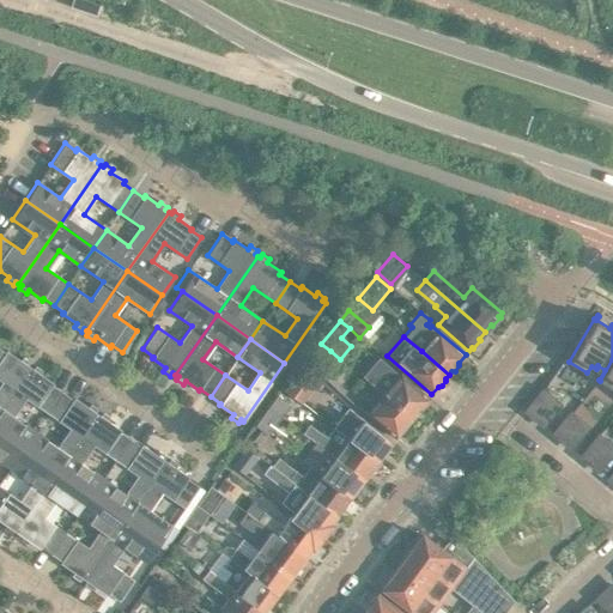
[(331,351),(321,344),(307,360),(316,369),(331,351)]
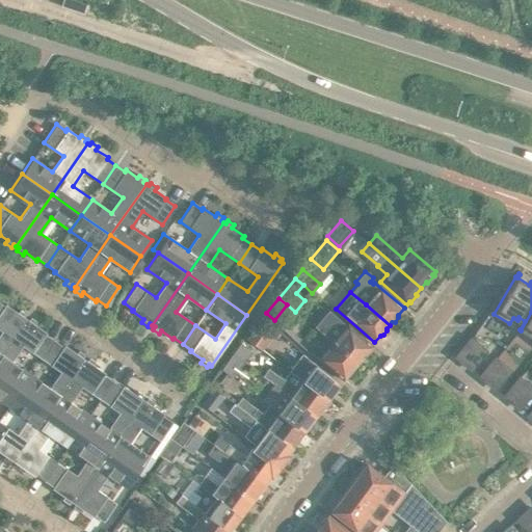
[(0,355),(26,318),(23,317),(25,314),(19,310),(18,313),(5,304),(4,306),(0,302),(0,329),(1,331),(0,333),(0,355)]
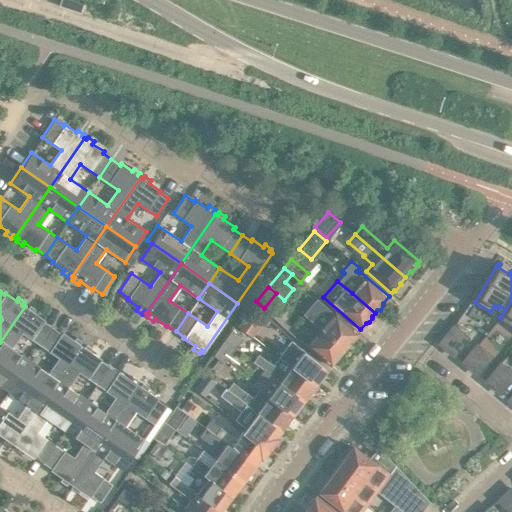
[(304,314),(321,329),(344,349),(346,346),(349,346),(353,341),(352,339),(358,332),(335,312),(333,315),(316,300),(304,314)]
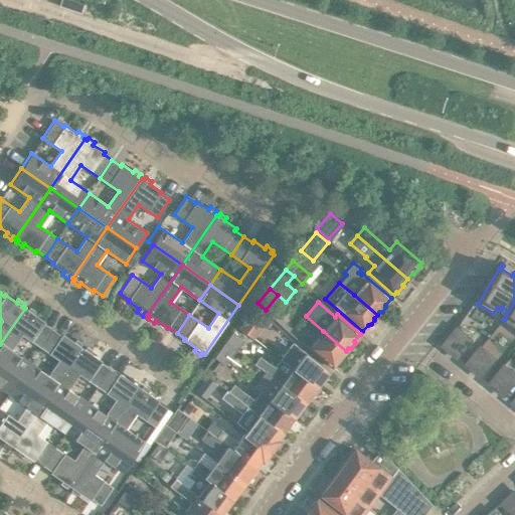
[(514,302),(504,320),(514,327),(514,302)]
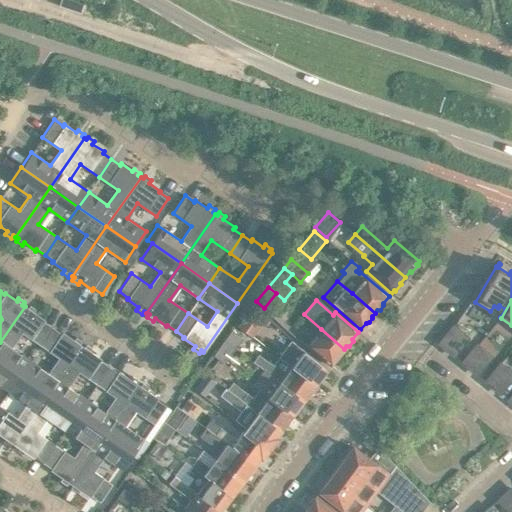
[(40,345),(52,327),(43,321),(44,320),(33,312),(35,309),(29,305),(27,308),(25,306),(0,342),(0,362),(19,376),(29,360),(11,347),(21,332),(40,345)]
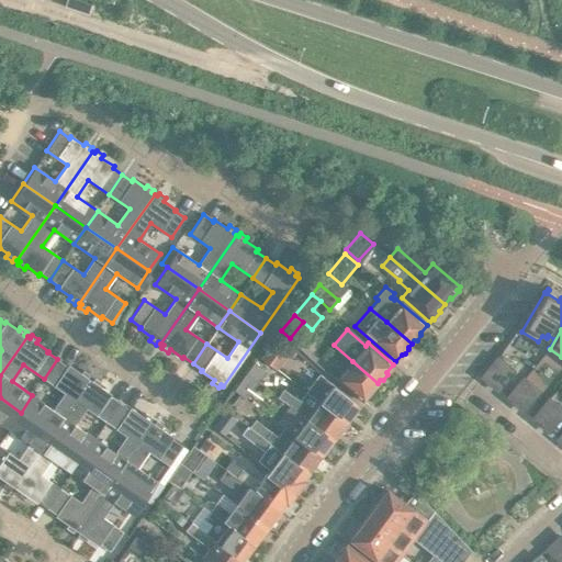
[(276,367),(282,359),(270,350),(265,359),(276,367)]
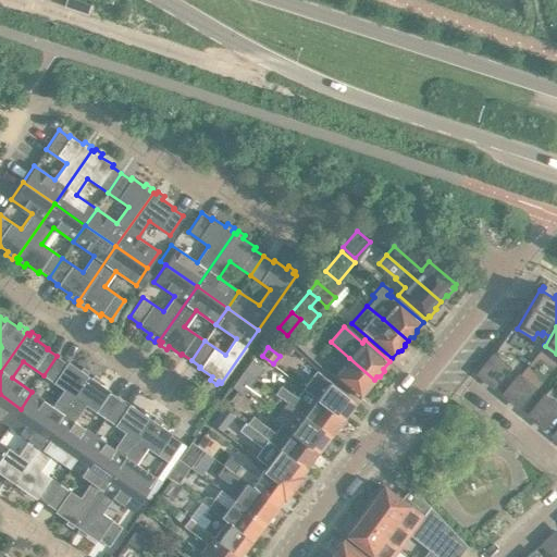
[(509,367),(493,354),(475,373),(491,385),(508,368),(509,367)]
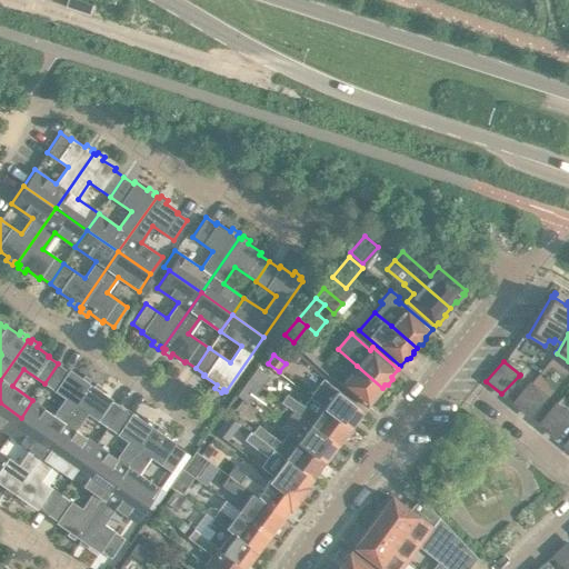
[(68,370),(58,363),(45,383),(65,398),(53,415),(32,400),(21,418),(52,439),(90,383),(88,382),(90,379),(83,375),(81,378),(69,369),(68,370)]
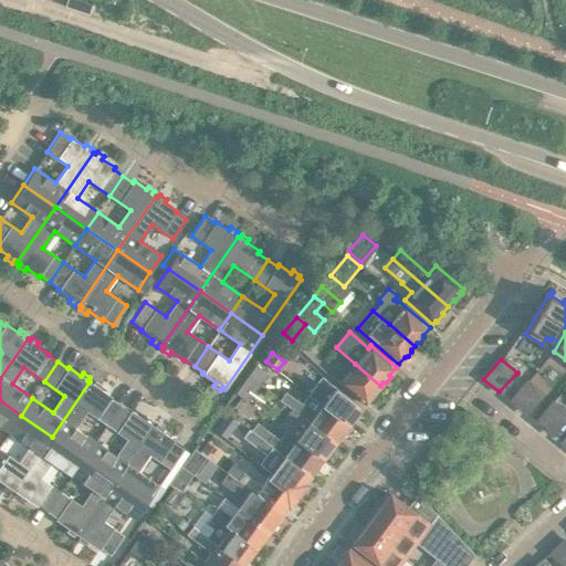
[(259,364),(249,378),(259,386),(270,371),(259,364)]
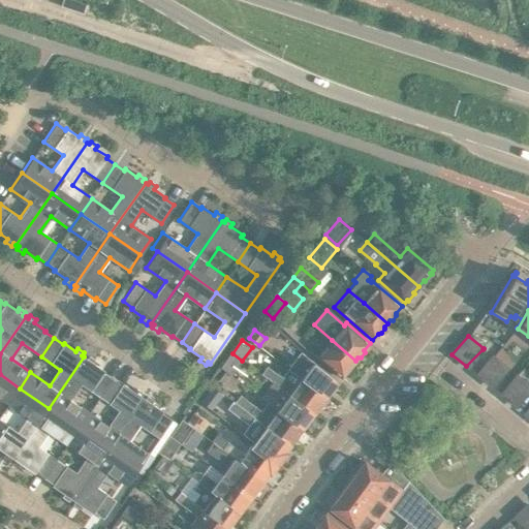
[(352,363),(355,361),(332,340),(316,356),(340,377),(346,371),(349,370),(352,366),(352,363)]
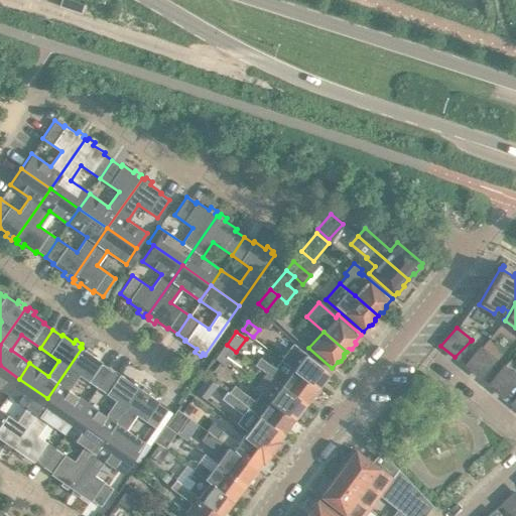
[(261,334),(256,342),(280,359),(317,387),(323,380),(326,380),(329,375),(329,372),(330,372),(289,342),(283,350),(261,334)]
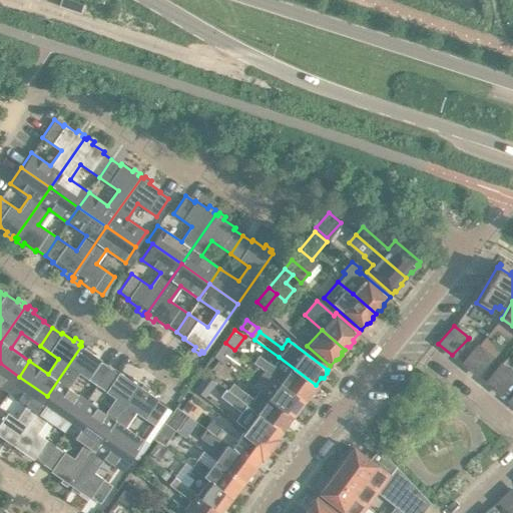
[(225,363),(234,350),(225,343),(215,356),(225,363)]
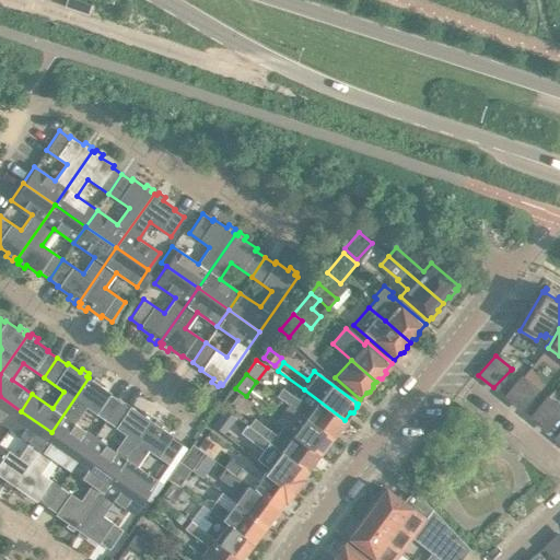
[(51,432),(82,454),(94,436),(73,422),(84,406),(105,421),(119,401),(109,395),(111,393),(98,384),(100,381),(94,376),(92,380),(89,377),(51,432)]
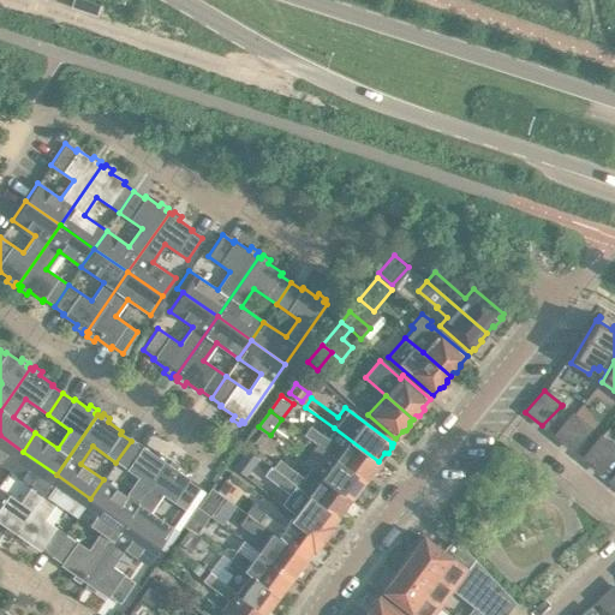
[(572,413),(554,435),(569,448),(589,429),(590,428),(572,413)]
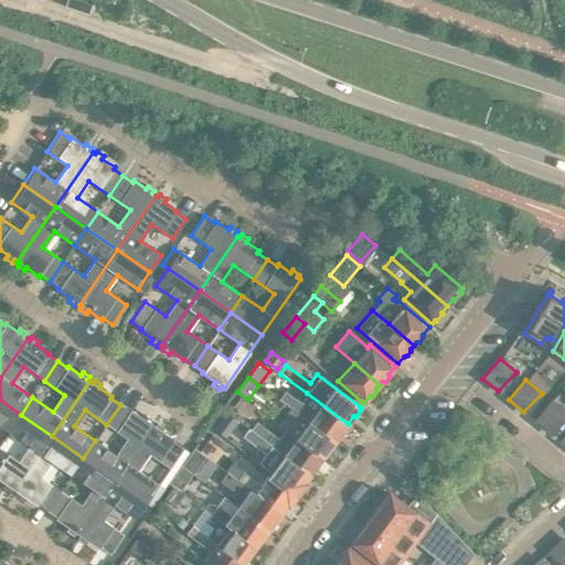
[(345,430),(347,429),(348,427),(348,426),(347,425),(348,424),(307,393),(299,403),(297,401),(296,402),(277,387),(273,394),(291,408),(334,441),(341,433),(343,433),(344,432),(345,430)]
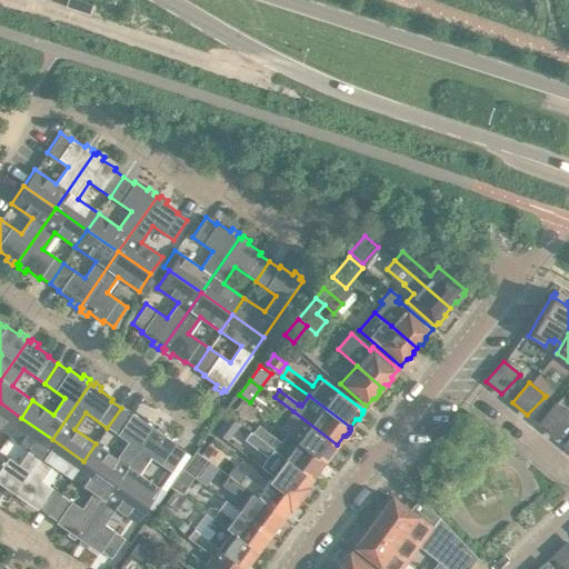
[(0,427),(9,435),(21,418),(0,402),(0,427)]
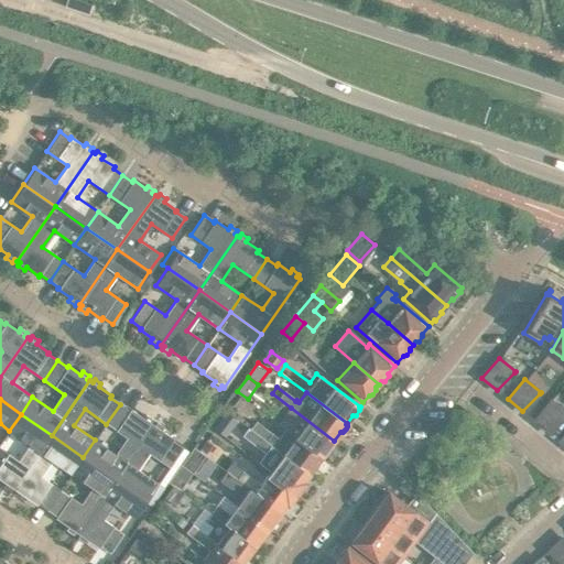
[(563,411),(550,400),(533,420),(548,432),(563,415),(563,411)]
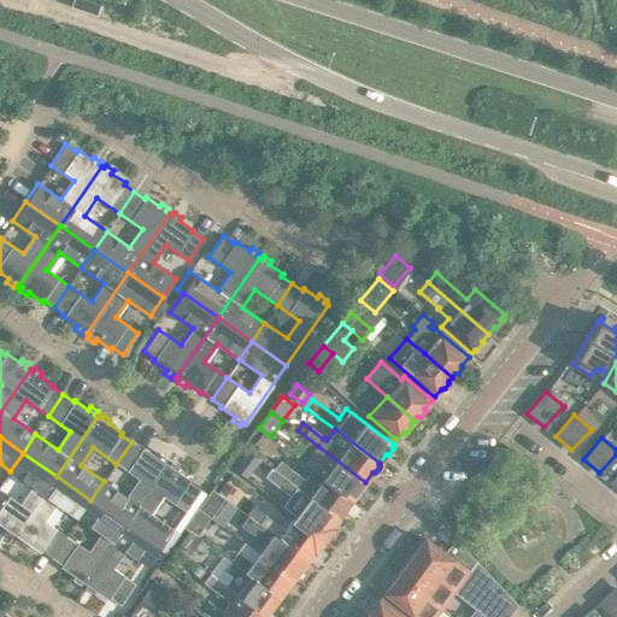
[(125,497),(104,481),(90,500),(125,523),(166,464),(164,462),(166,458),(159,453),(157,457),(142,447),(141,448),(131,442),(116,464),(137,479),(125,497)]
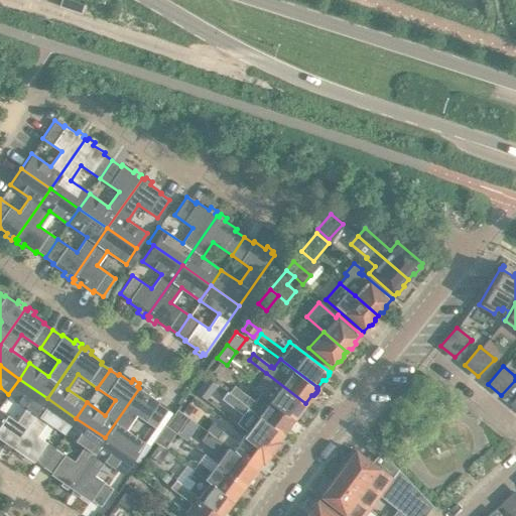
[(260,380),(276,391),(269,400),(294,418),(294,417),(297,417),(300,413),(300,410),(305,403),(266,373),(260,380)]
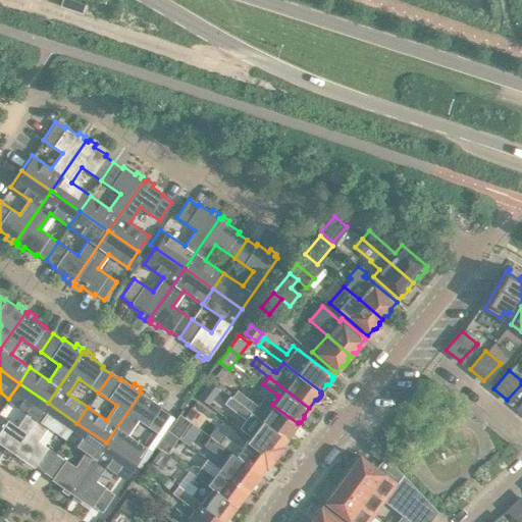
[(19,383),(8,399),(28,412),(17,426),(0,414),(0,444),(5,448),(3,451),(9,455),(11,452),(13,454),(48,403),(19,383)]
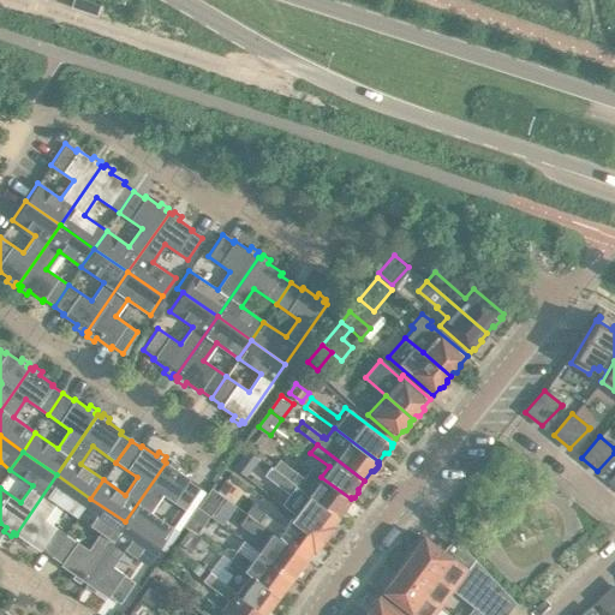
[(257,459),(248,452),(236,469),(245,476),(257,459)]
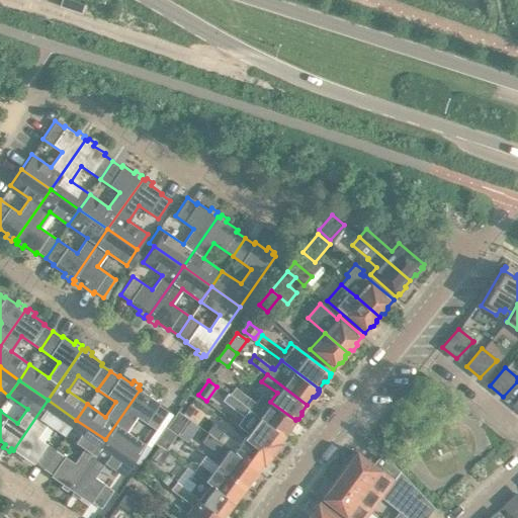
[(150,392),(144,387),(142,391),(140,390),(105,439),(134,459),(145,444),(125,431),(137,416),(155,429),(168,411),(159,405),(160,403),(148,395),(150,392)]
